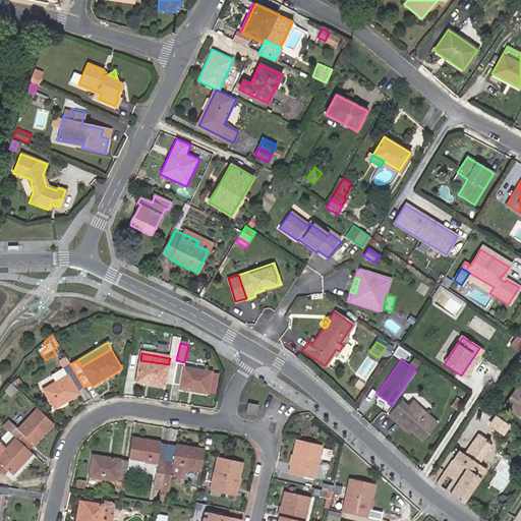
[(77,391),(83,387),(67,360),(61,364),(63,369),(53,375),(57,382),(43,390),(55,409),(79,394),(77,391)]
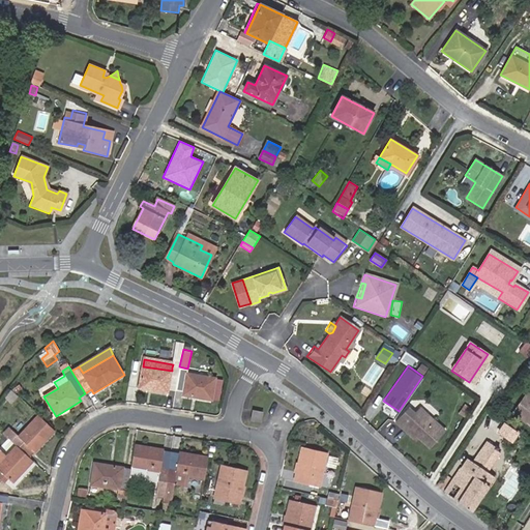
[(180,369),(172,367),(172,371),(143,366),(139,388),(168,392),(168,388),(176,390),(180,369)]
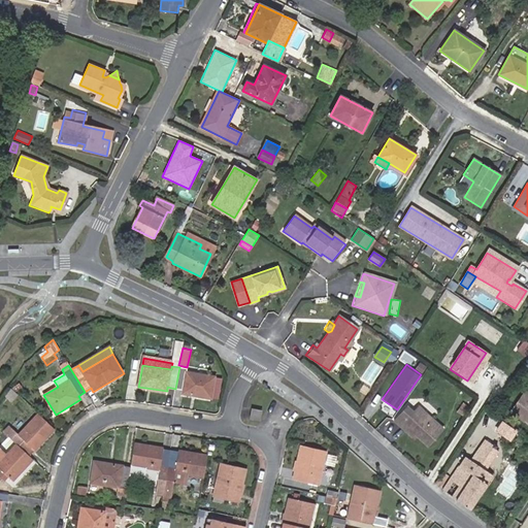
[(179,367),(175,389),(183,390),(183,394),(211,398),(215,377),(186,372),(187,368),(179,367)]
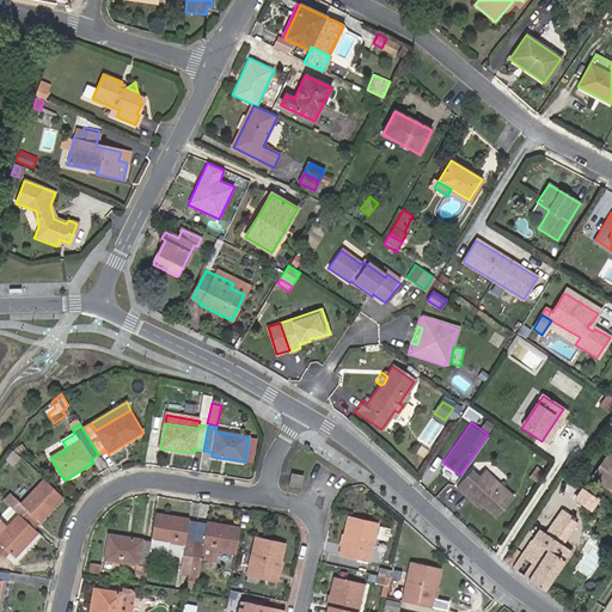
[(611,454),(606,452),(589,484),(611,496),(611,454)]
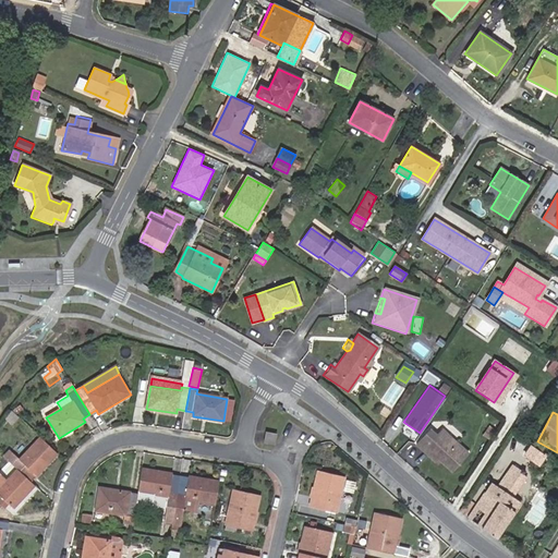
[(496,429),(490,425),(486,432),(492,435),(496,429)]
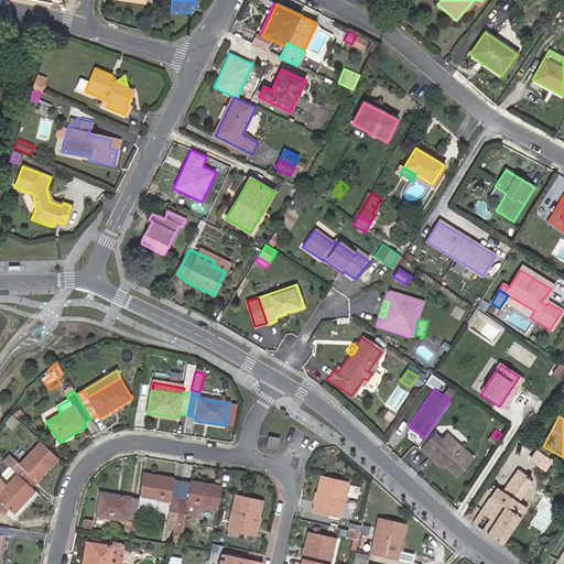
[(468,458),(430,431),(414,453),(423,458),(426,454),(438,463),(456,475),(468,458)]
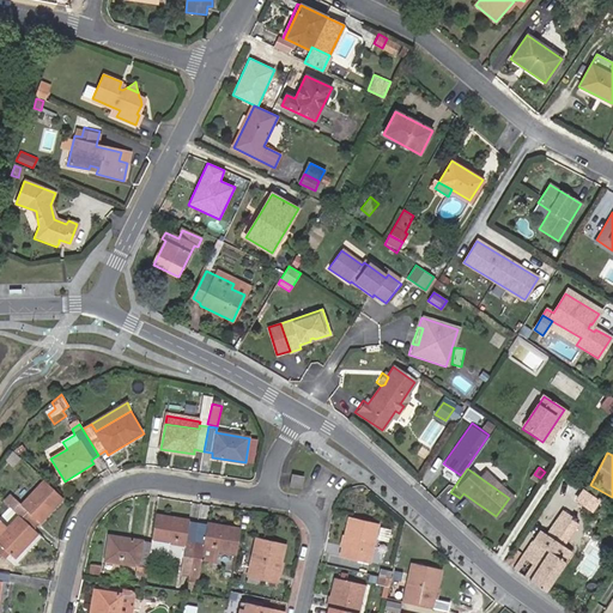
[(304,477),(292,474),(290,485),(302,487),(304,477)]
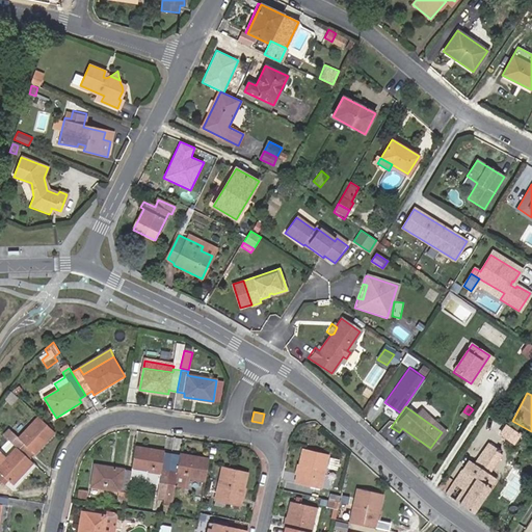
[(19,437),(4,424),(0,428),(0,431),(17,447),(20,450),(25,444),(35,453),(56,431),(40,417),(19,437)]
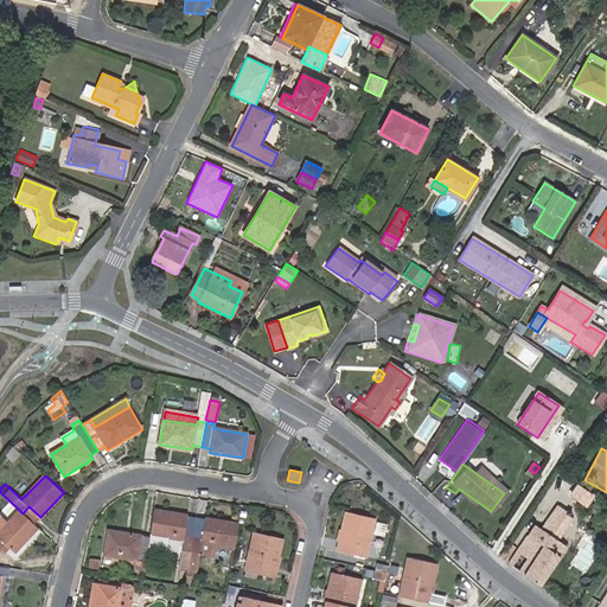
[(459,489),(455,493),(468,503),(472,498),(459,489)]
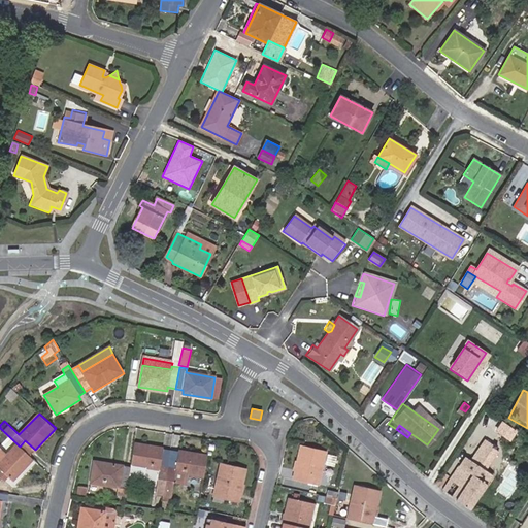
[(25,440),(20,447),(29,456),(35,450),(25,440)]
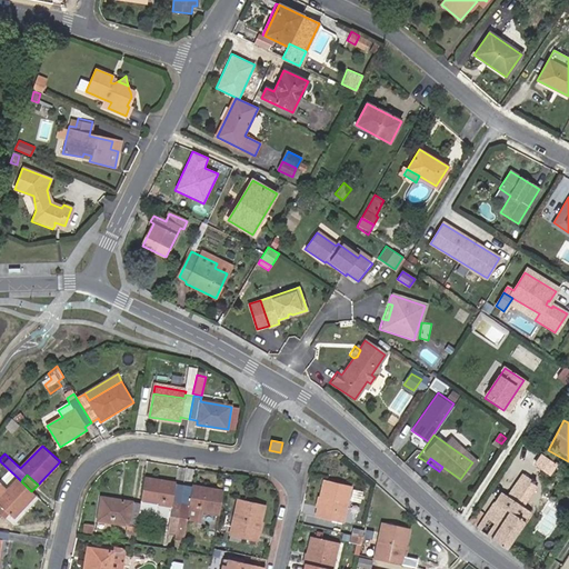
[(176,533),(181,502),(172,501),(176,482),(145,477),(140,501),(171,506),(167,532),(176,533)]
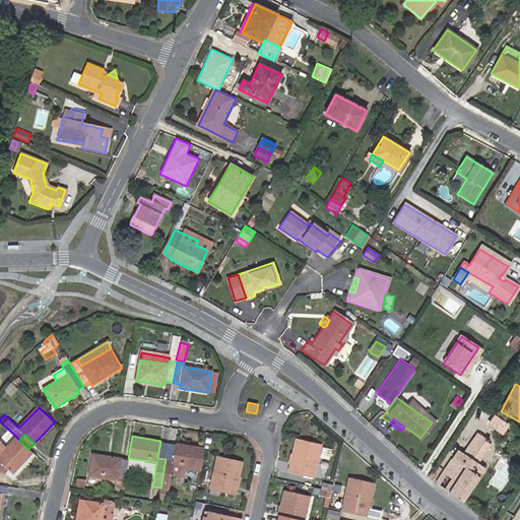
[(449,463),(435,482),(461,501),(484,468),(478,464),(492,446),(485,442),(489,439),(485,438),(483,441),(476,436),(463,453),(458,450),(452,459),(455,461),(452,465),(449,463)]
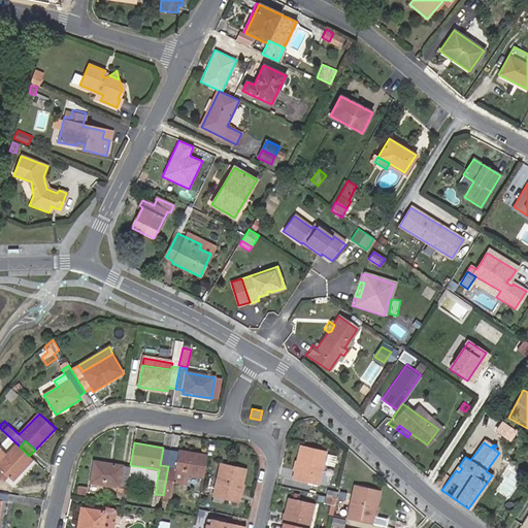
[(20,447),(17,443),(11,451),(0,461),(0,468),(1,469),(0,469),(0,477),(4,482),(9,476),(12,481),(33,459),(29,456),(20,447)]
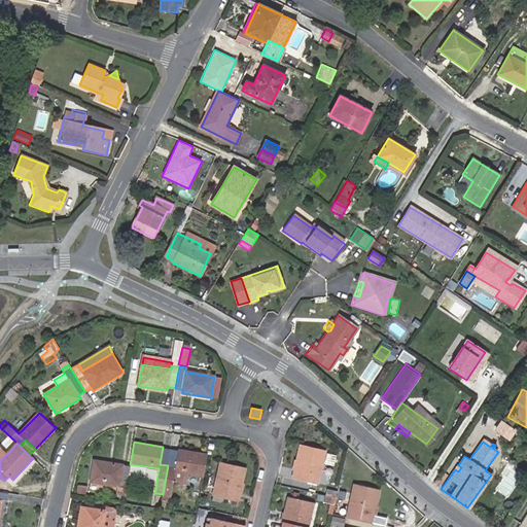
[(0,451),(0,460),(11,450),(6,445),(0,451)]
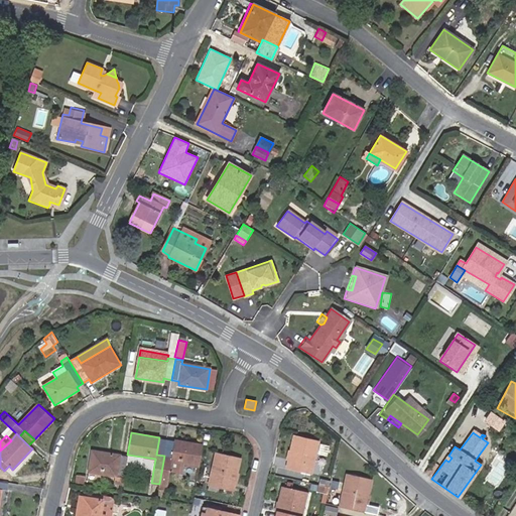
[(311,455),(314,440),(294,436),(287,467),(311,473),(315,456),(311,455)]
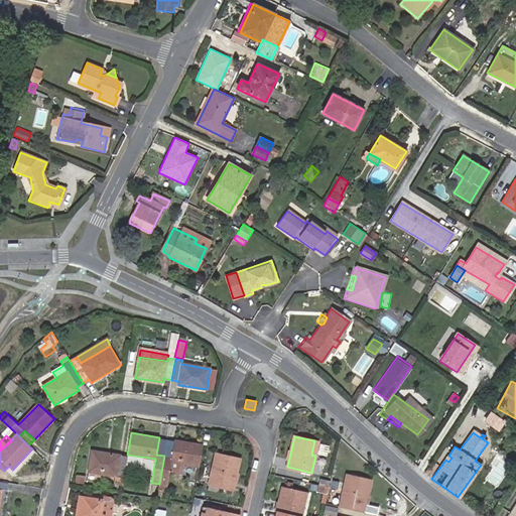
[(199,466),(203,444),(174,439),(172,457),(164,456),(159,484),(159,488),(165,489),(166,489),(170,470),(183,473),(185,464),(199,466)]
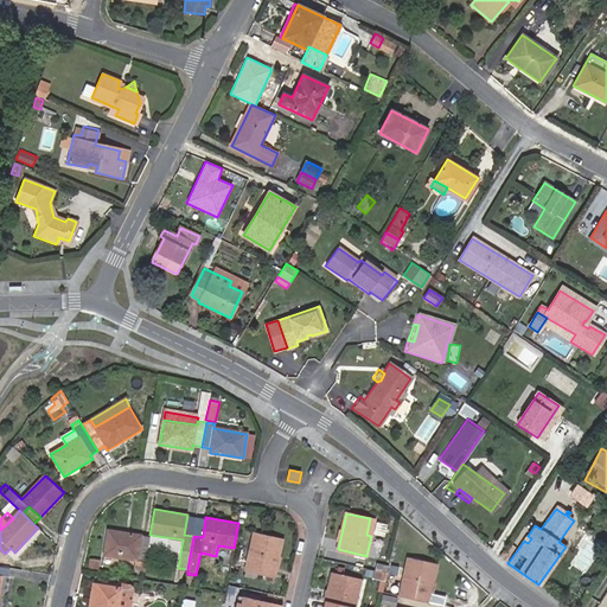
[(136,568),(144,570),(149,536),(108,530),(104,555),(138,561),(136,568)]
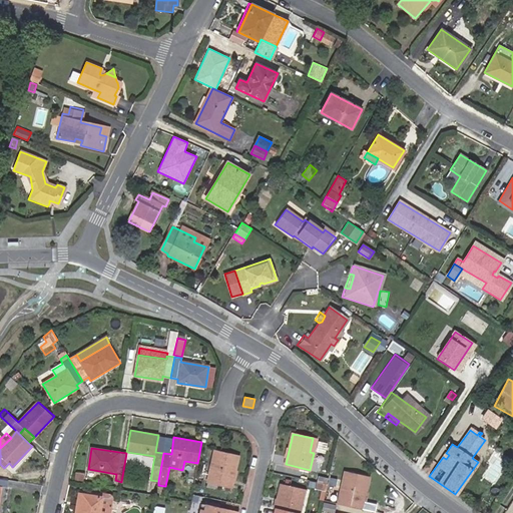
[(215,465),(211,465),(207,482),(208,482),(207,485),(217,487),(217,484),(231,487),(238,456),(218,451),(215,465)]
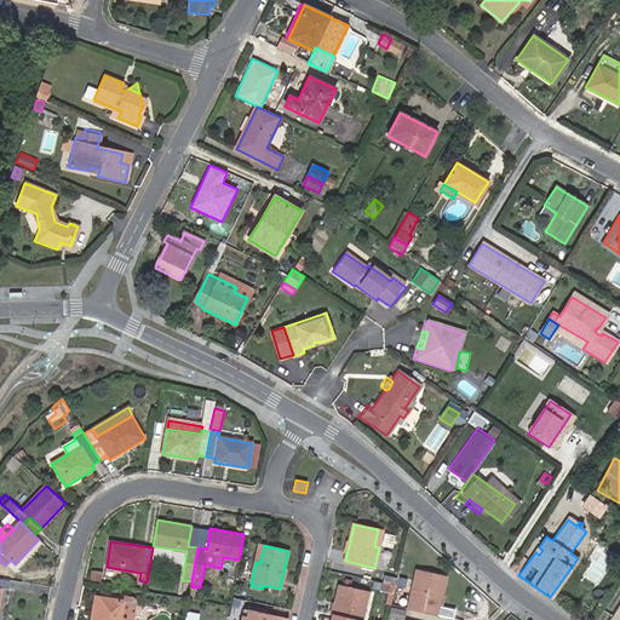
[(408,608),(437,615),(446,575),(422,569),(417,587),(413,586),(408,608)]
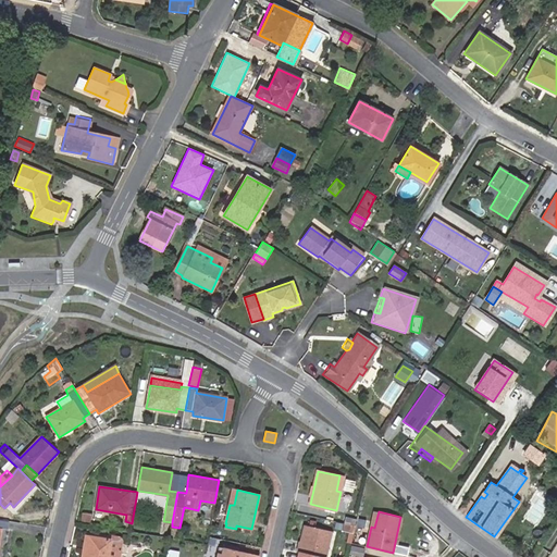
[(326,531),(305,527),(297,556),(324,556),(327,546),(323,546),(326,531)]
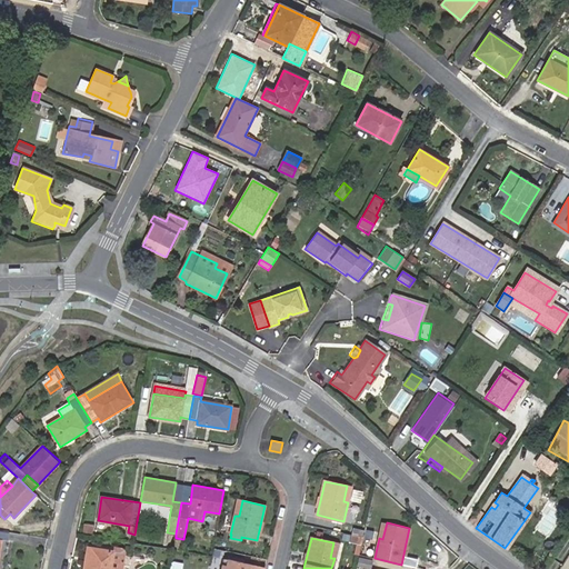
[(81,568),(87,568),(91,546),(86,545),(81,568)]
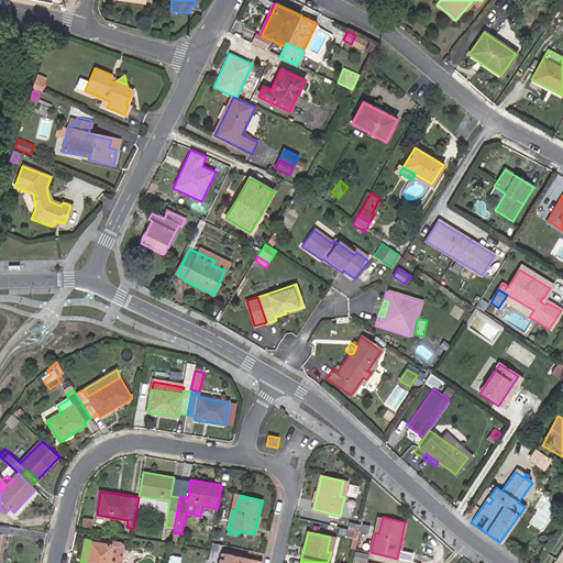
[(112,555),(113,544),(90,540),(86,562),(120,562),(122,558),(112,555)]
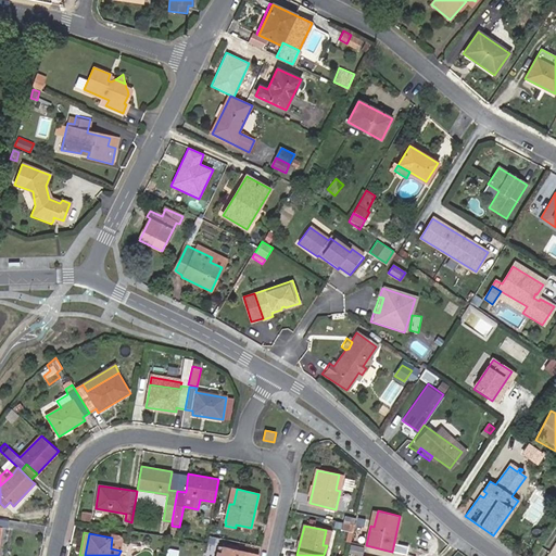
[(112,538),(111,548),(121,551),(122,539),(122,538),(121,536),(118,535),(115,535),(114,535),(112,538)]
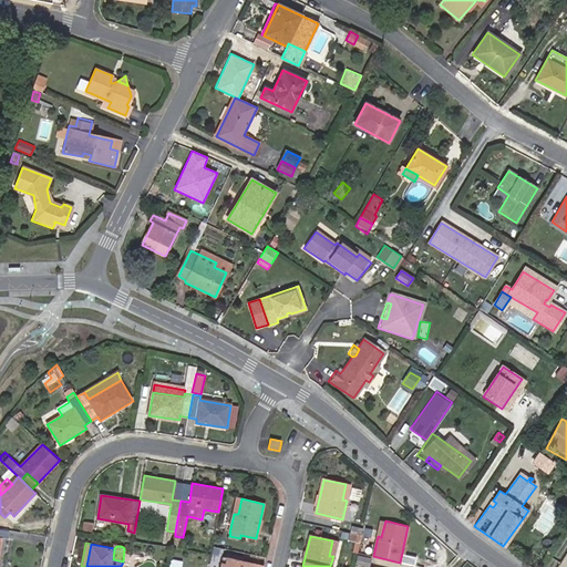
[(370,566),(372,558),(357,555),(354,565),(366,566),(370,566)]
